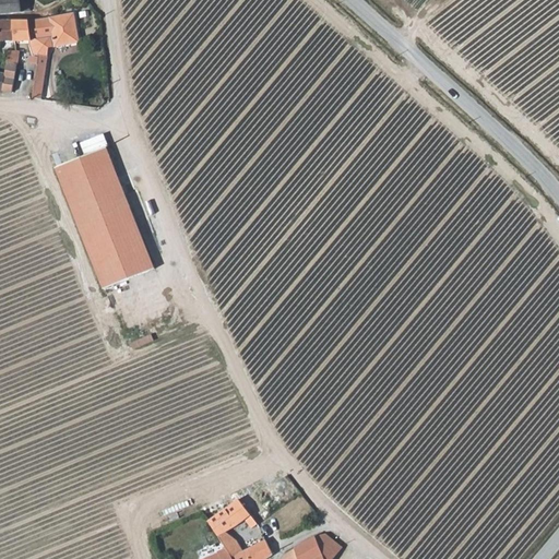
[(0,0),(0,12),(0,14),(22,12),(31,11),(28,2),(22,3),(21,0),(0,0)]
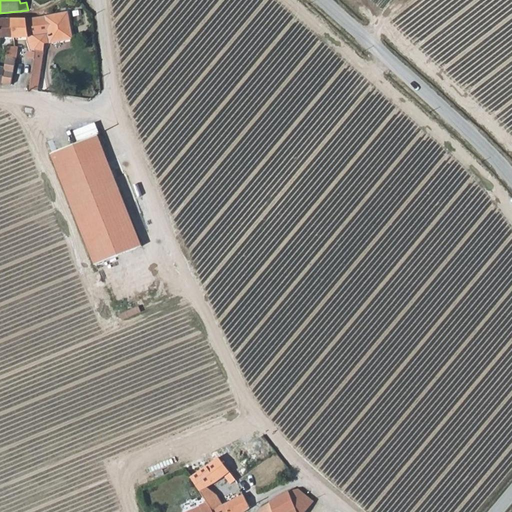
[(69,12),(47,15),(50,33),(51,42),(73,39),(69,12)]
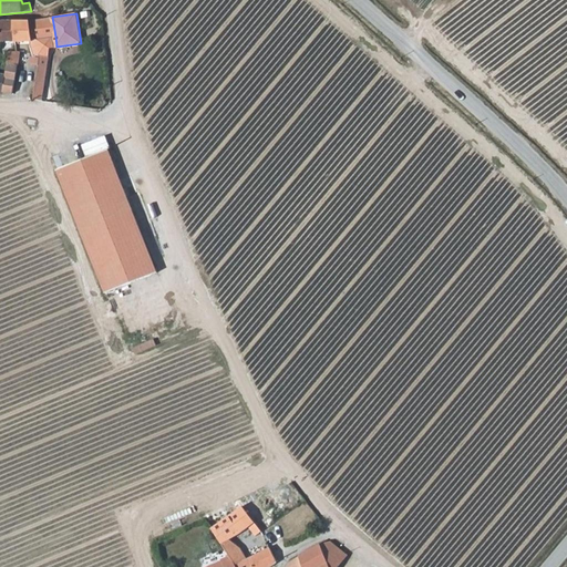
[(29,21),(32,45),(33,57),(40,57),(39,40),(55,37),(52,17),(29,21)]
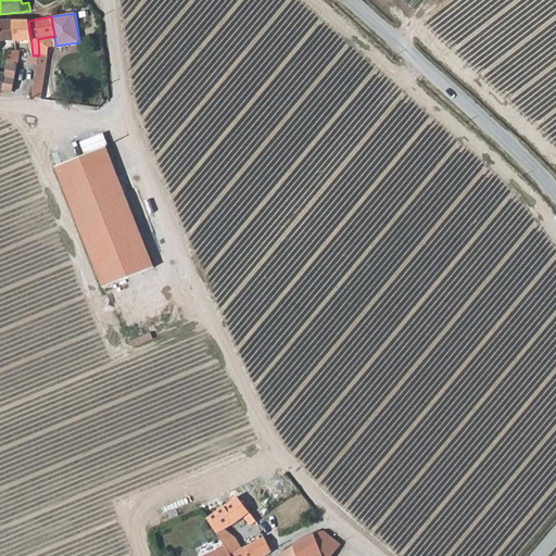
[(0,39),(14,40),(14,21),(0,21),(0,32),(0,39)]
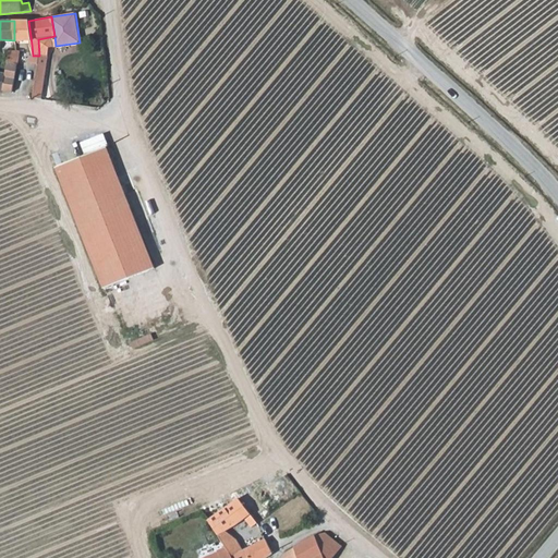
[(32,45),(28,21),(14,21),(14,40),(25,40),(25,45),(32,45)]
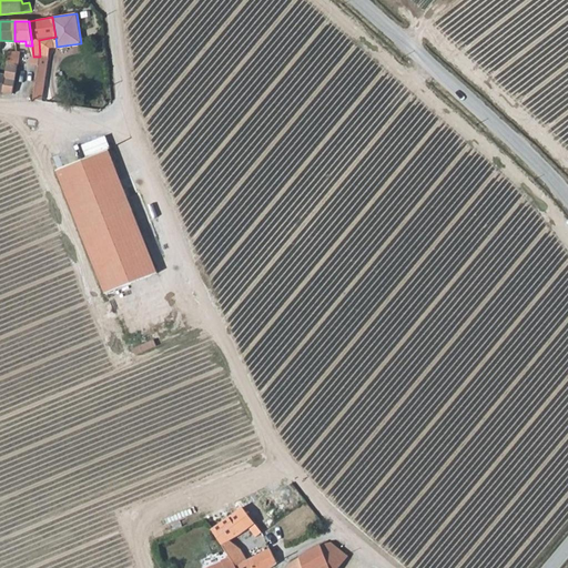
[(10,51),(6,74),(3,91),(8,92),(13,93),(20,51),(14,51),(10,51)]
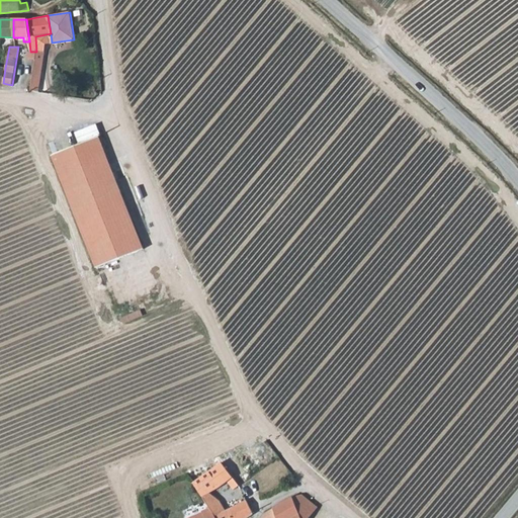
[(26,69),(34,71),(35,59),(36,52),(30,52),(28,52),(26,69)]
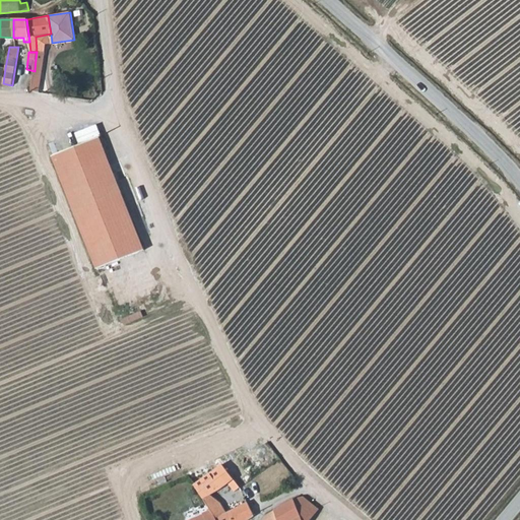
[(45,61),(36,59),(35,71),(31,90),(40,91),(40,82),(42,71),(45,61)]
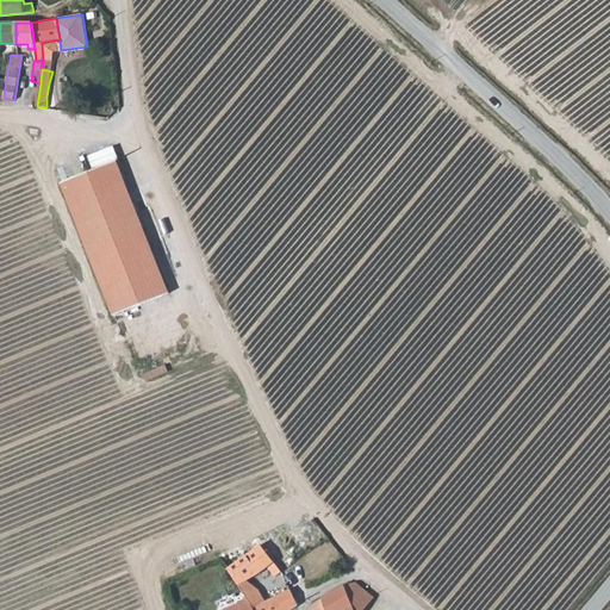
[(113,315),(168,293),(117,160),(61,181),(113,315)]
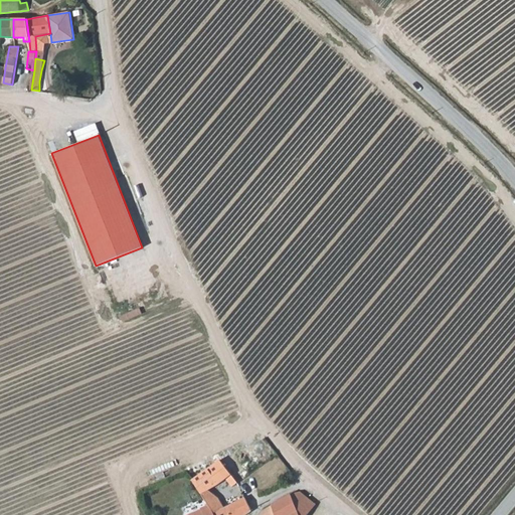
[(214,513),(214,514),(243,514),(252,510),(245,498),(224,508),(219,499),(208,490),(226,479),(233,486),(237,483),(238,482),(219,461),(193,480),(208,504),(209,505),(214,513)]
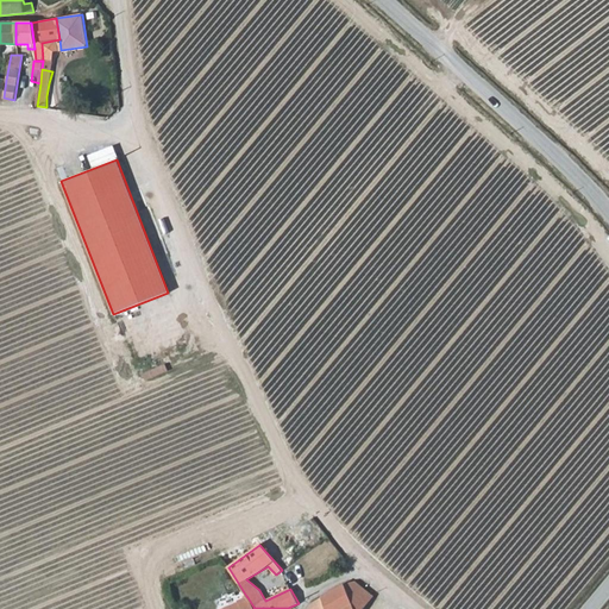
[(362,608),(374,596),(356,582),(345,584),(309,604),(307,608),(362,608)]
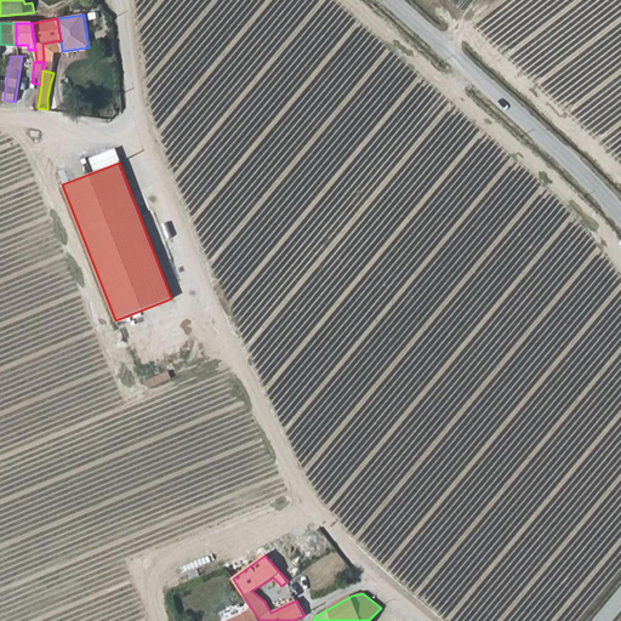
[(258,620),(258,619),(252,609),(241,615),(241,616),(231,620),(258,620)]
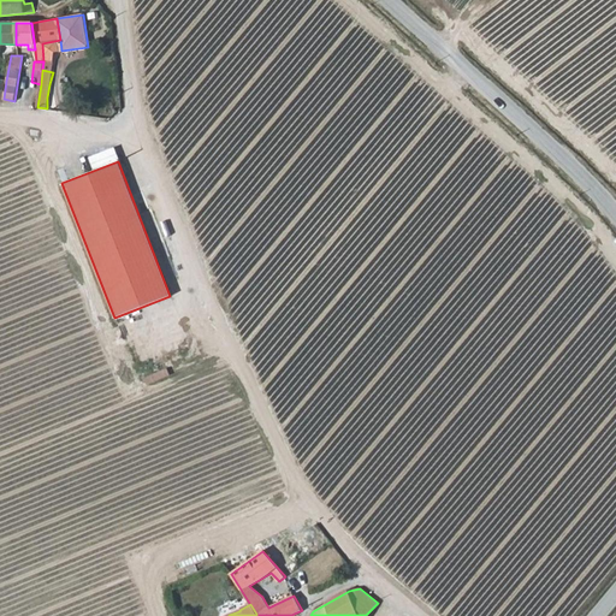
All buildings are outlined.
